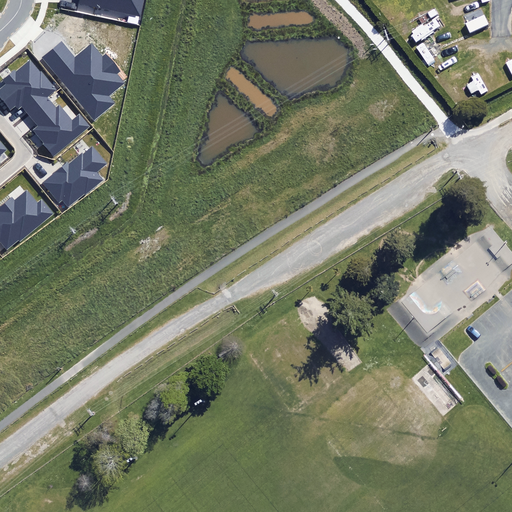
[(78,0),(78,2),(139,16),(142,0),(78,0)]
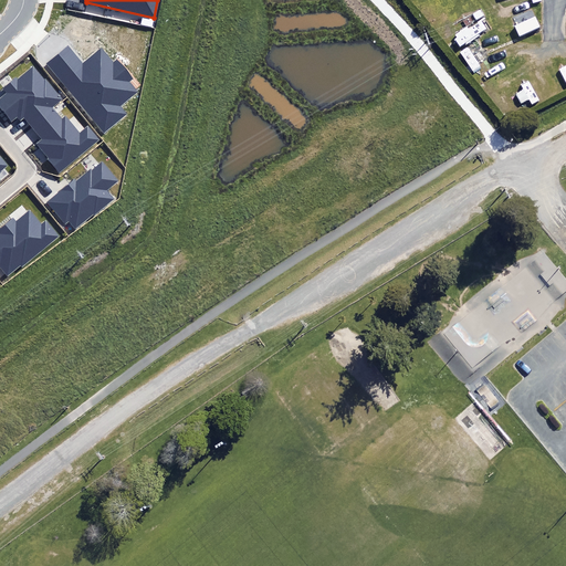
[(46,64),(104,133),(127,114),(122,106),(138,93),(129,82),(134,79),(117,60),(113,63),(101,49),(83,64),(67,46),(46,64)]
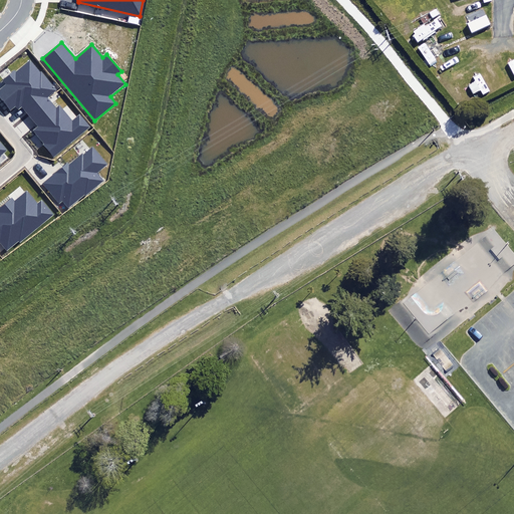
[(29,115),(49,98),(47,97),(56,89),(41,72),(40,73),(30,61),(16,73),(14,72),(5,80),(8,83),(0,90),(0,98),(10,110),(14,106),(19,111),(22,108),(29,115)]
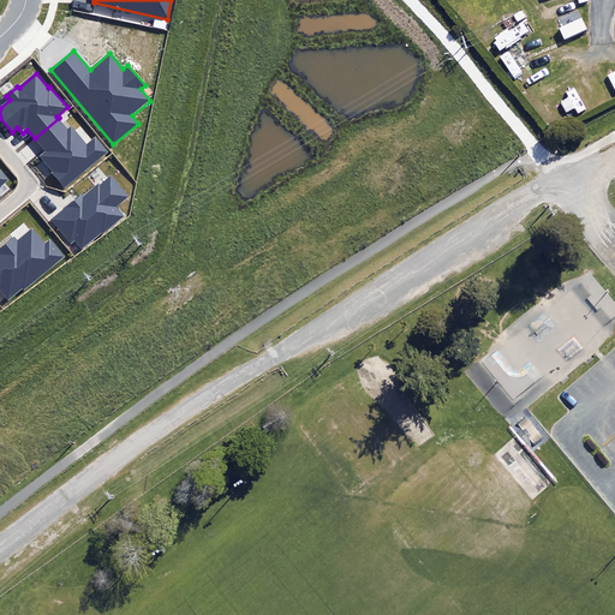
[(35,138),(46,151),(39,157),(52,172),(51,173),(64,190),(108,151),(96,137),(87,145),(71,126),(67,130),(59,118),(35,138)]
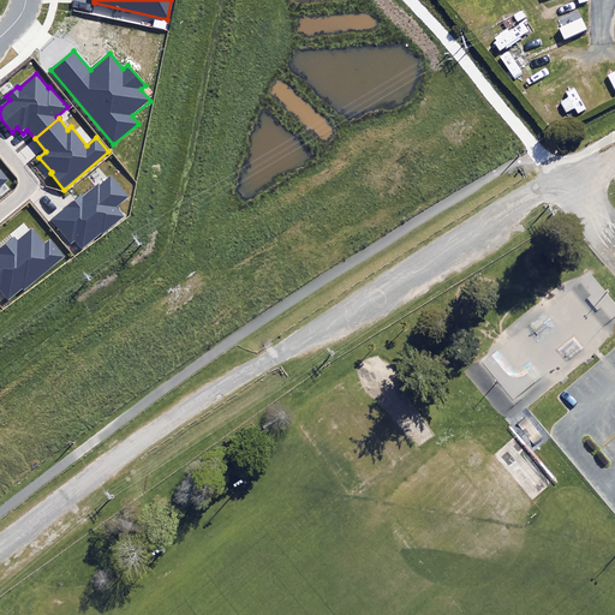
[(79,195),(51,220),(71,244),(75,240),(82,248),(121,214),(115,208),(129,196),(112,175),(100,185),(97,184),(82,197),(79,195)]
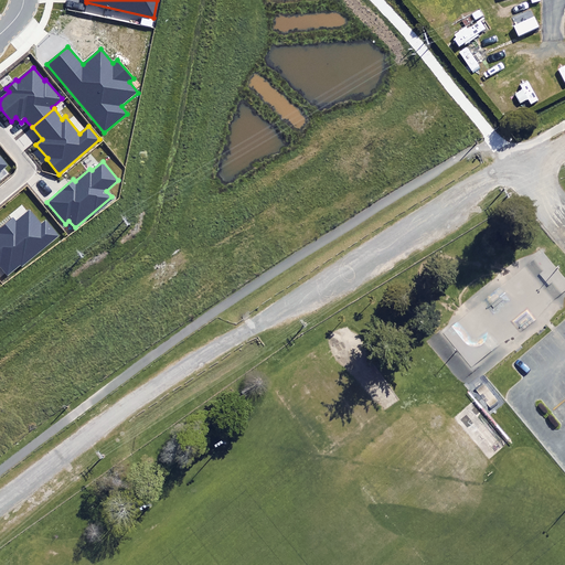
[(0,266),(8,276),(59,235),(46,220),(42,224),(30,209),(17,220),(14,216),(0,227),(0,266)]
